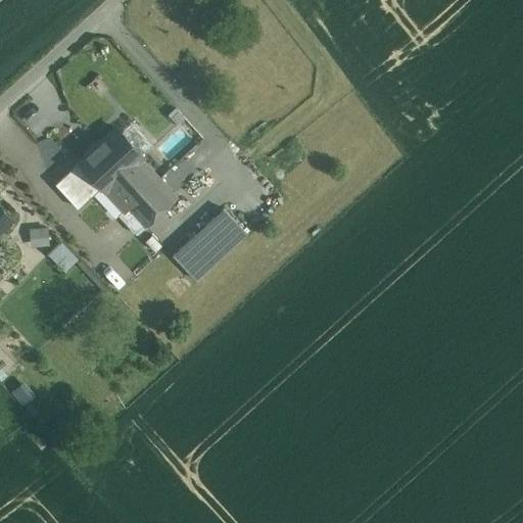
[(105,189),(141,156),(142,156),(115,128),(79,160),(101,185),(105,189)]
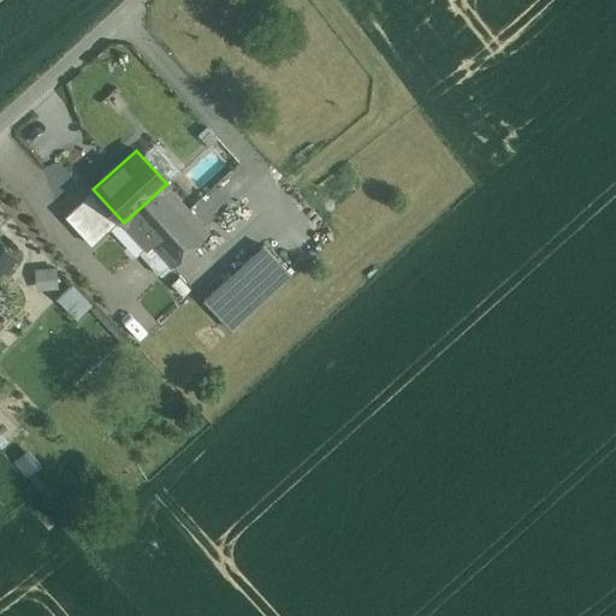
[(166,184),(124,223),(146,247),(140,253),(160,276),(209,231),(166,184)]
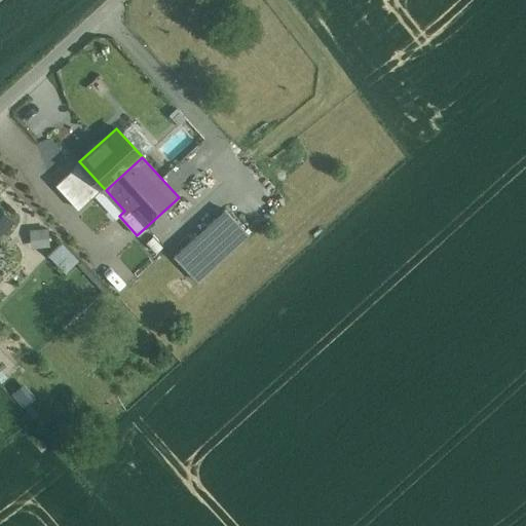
[(102,186),(79,161),(55,184),(78,209),(94,194),(102,186)]
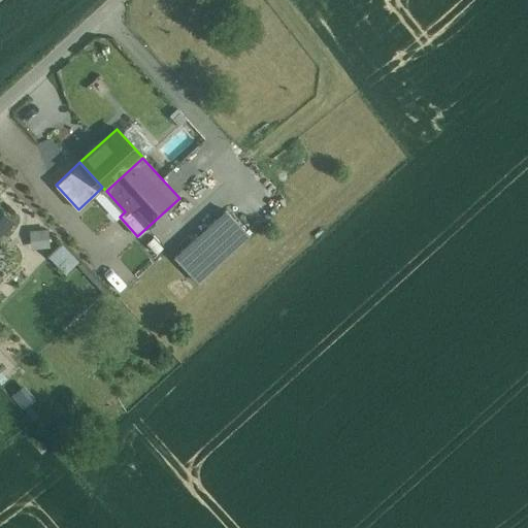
[(102,187),(94,195),(116,220),(120,217),(125,211),(106,191),(102,187)]
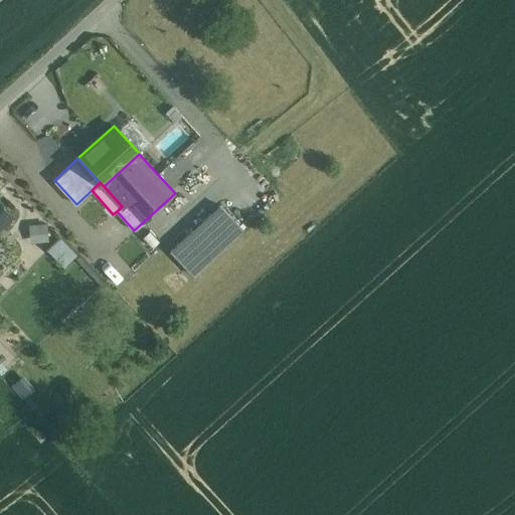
[(0,223),(10,214),(9,213),(6,216),(0,208),(0,223)]
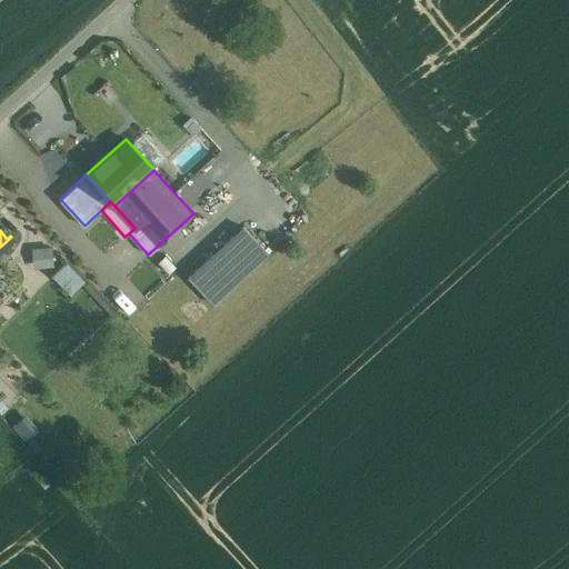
[(240,232),(195,280),(210,296),(256,248),(240,232)]
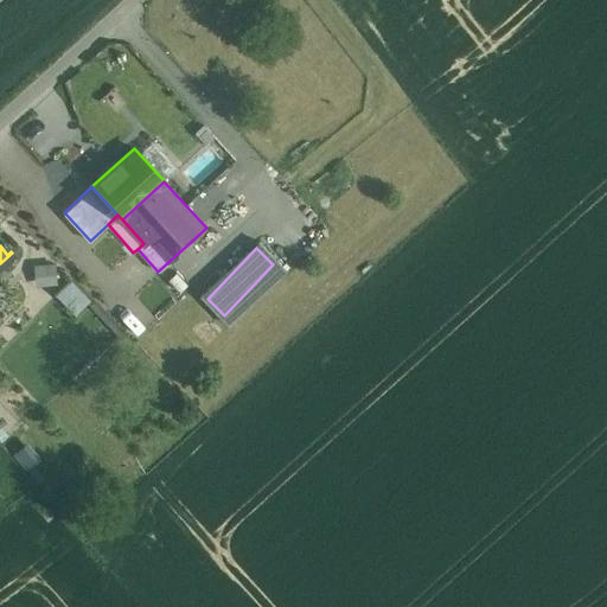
[(70,280),(57,293),(75,310),(88,298),(70,280)]
